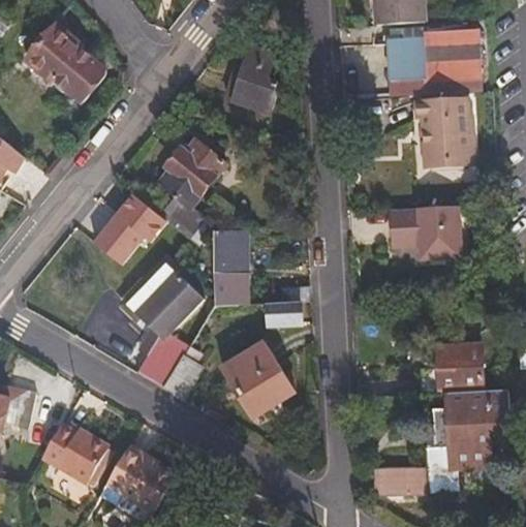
[(371,0),(373,26),(423,24),(421,0),(371,0)]
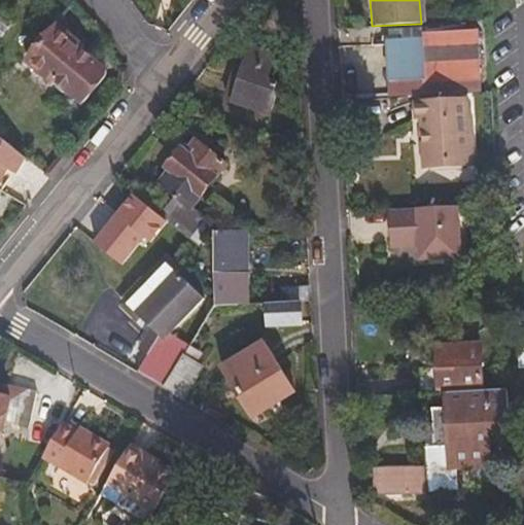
[(10,16),(0,8),(0,33),(10,16)]
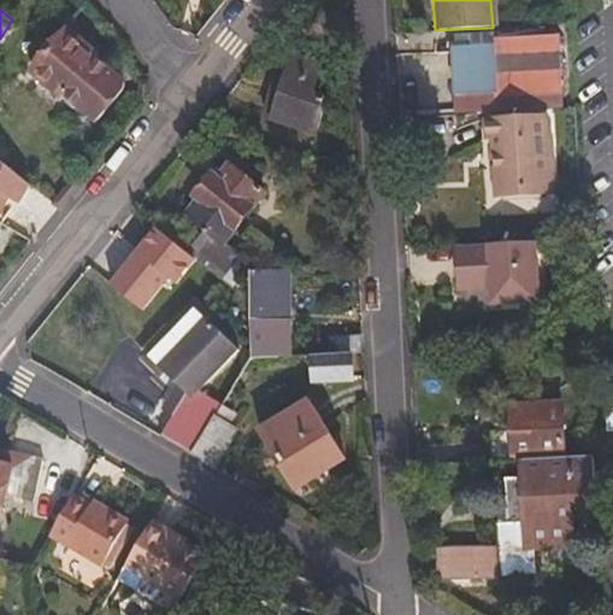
[(447,33),(448,95),(491,94),(491,98),(558,94),(555,36),(489,39),(488,31),(447,33)]
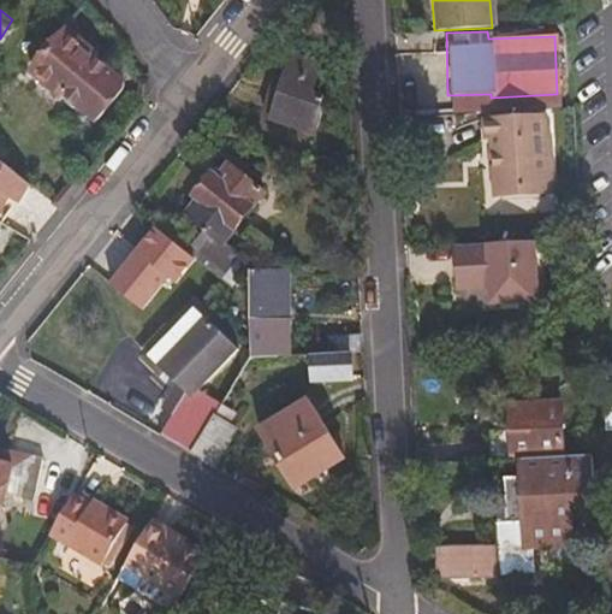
[(64,92),(95,117),(119,87),(116,76),(91,57),(94,55),(67,34),(34,72),(61,95),(64,92)]
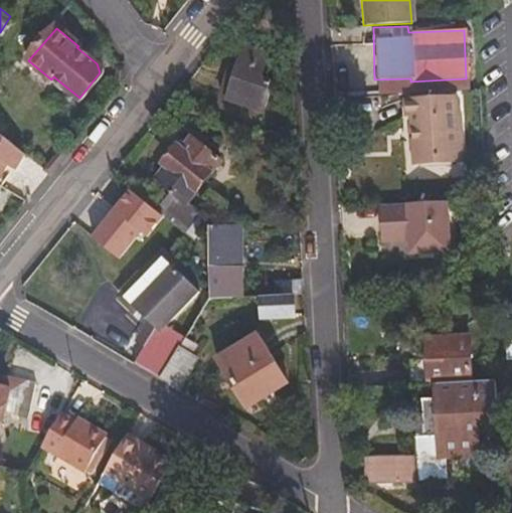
[(242,35),(241,52),(239,69),(230,68),(227,93),(270,97),(274,67),(267,66),(269,44),(263,44),(264,37),(242,35)]
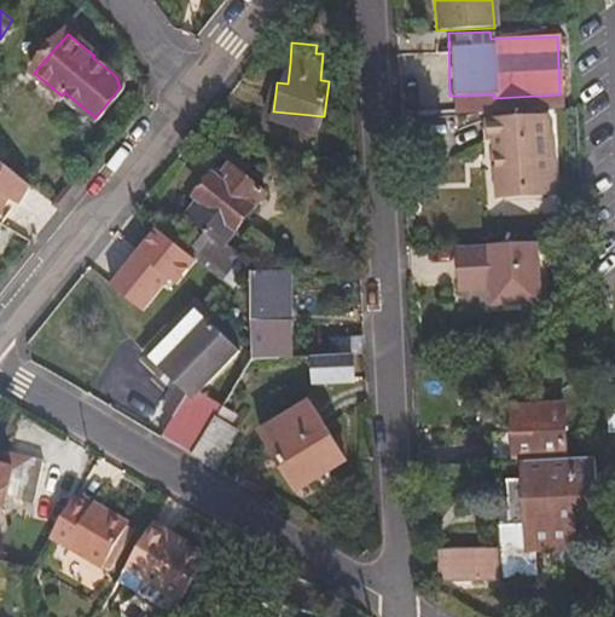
[(288,84),(290,63),(279,62),(277,82),(288,84)]
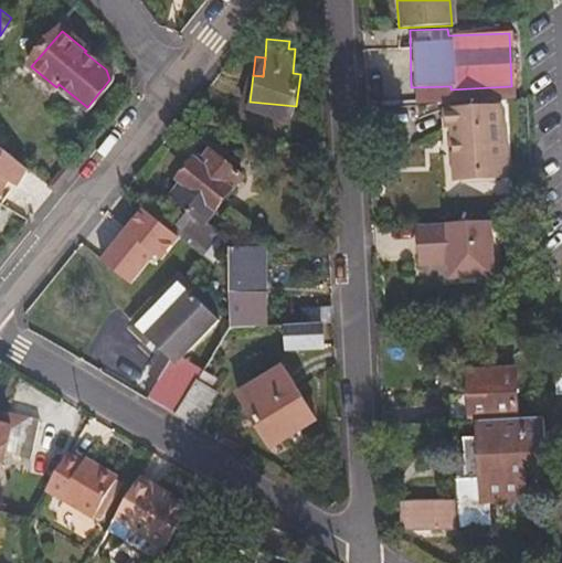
[(490,108),(441,109),(441,128),(446,128),(449,179),(502,178),(500,126),(492,126),(490,108)]
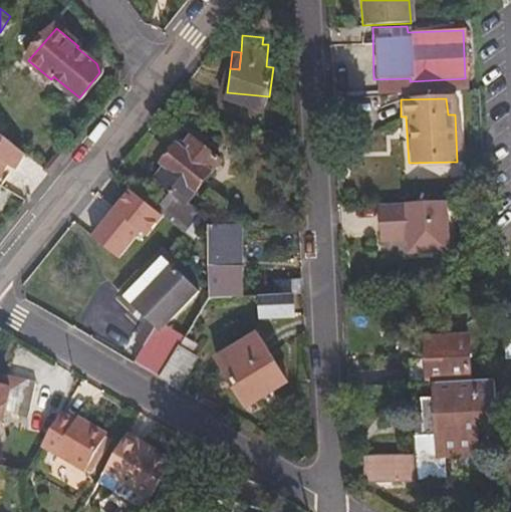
[(170,189),(163,197),(198,224),(201,215),(184,200),(216,158),(190,136),(183,143),(179,140),(161,160),(166,164),(156,176),(170,189)]
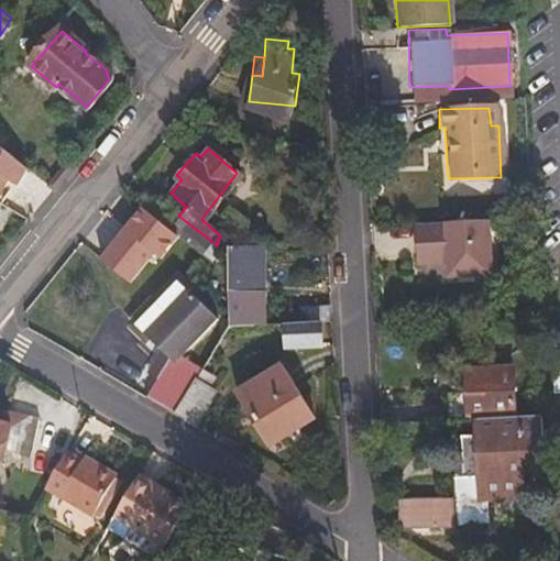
[(169,230),(141,207),(99,257),(120,275),(145,246),(151,251),(169,230)]
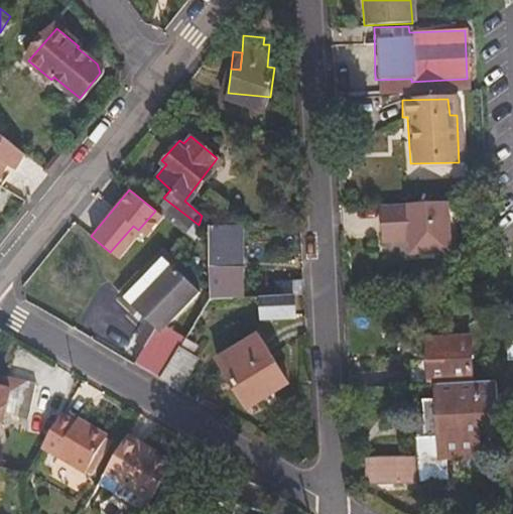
[(163,198),(155,211),(194,241),(199,225),(163,198)]
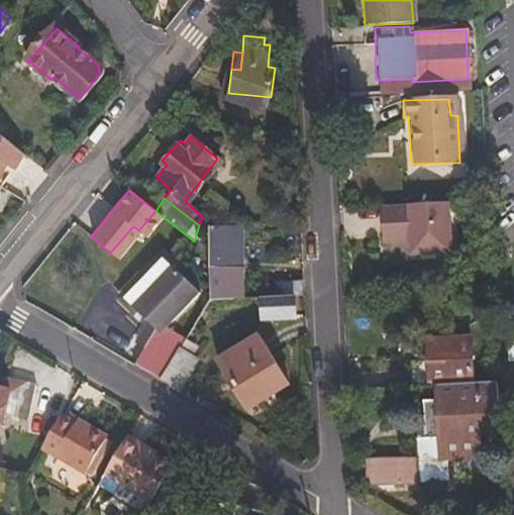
[(446,203),(379,206),(381,243),(408,242),(408,255),(449,253),(446,203)]
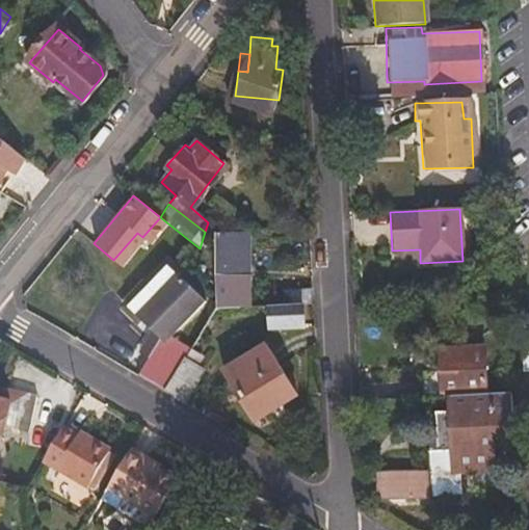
[(246,230),(233,231),(235,264),(238,263),(238,273),(248,272),(246,230)]
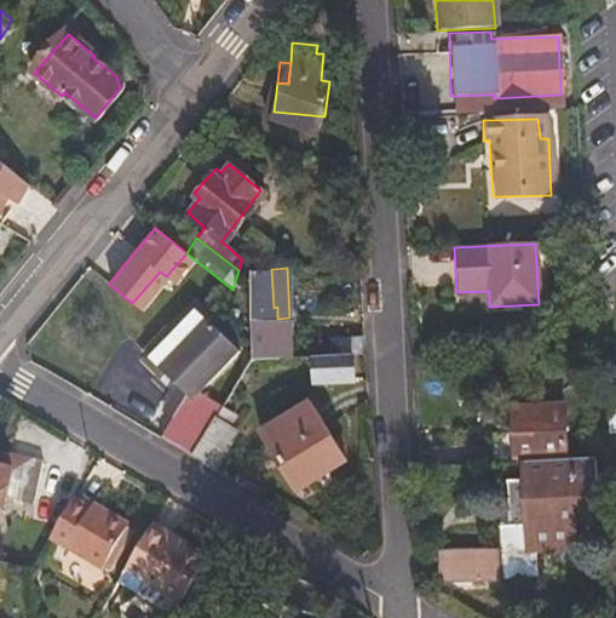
[(271,269),(249,270),(253,355),(292,353),(289,318),(277,319),(277,307),(274,308),(271,269)]
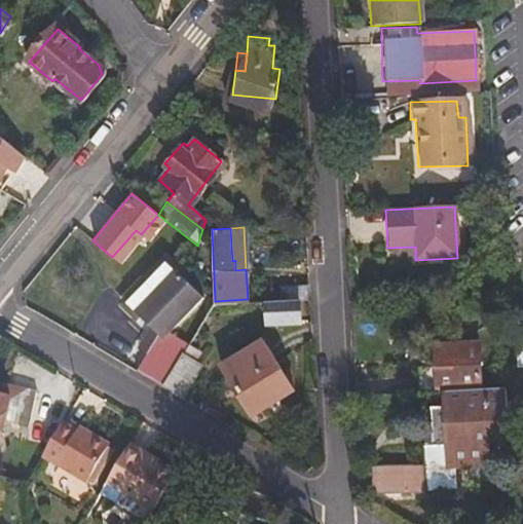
[(158,337),(200,300),(176,273),(180,269),(165,254),(120,296),(158,337)]
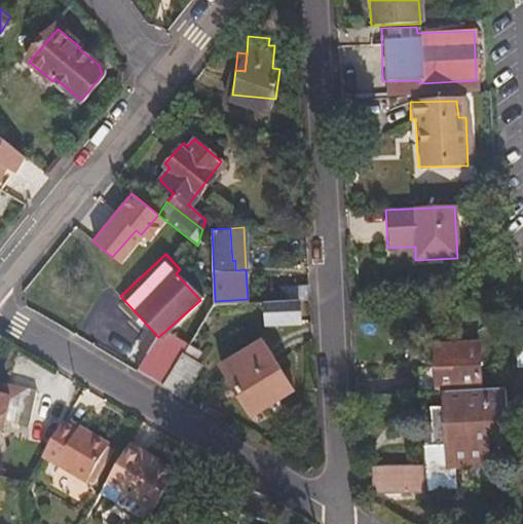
[(295,298),(306,297),(305,281),(277,283),(278,299),(295,298)]
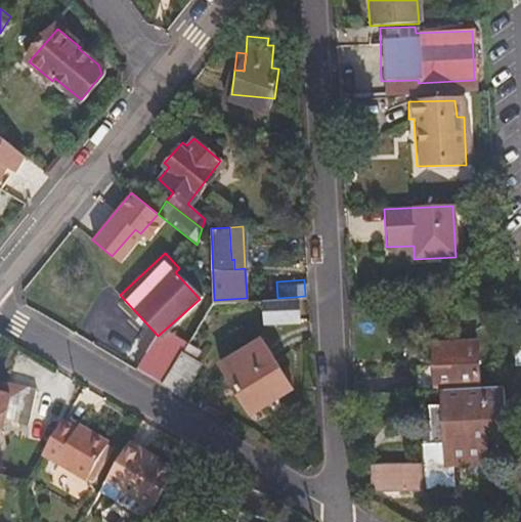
[(470,298),(497,297),(497,290),(470,292),(470,298)]
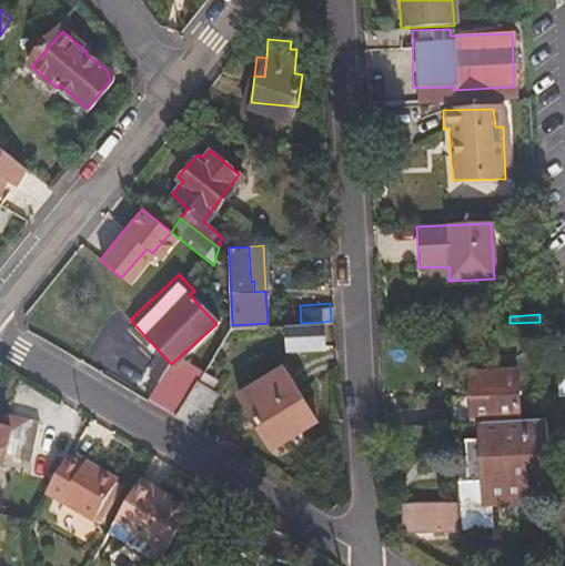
[(319,346),(319,322),(301,323),(281,323),(283,354),(303,353),(303,347),(319,346)]
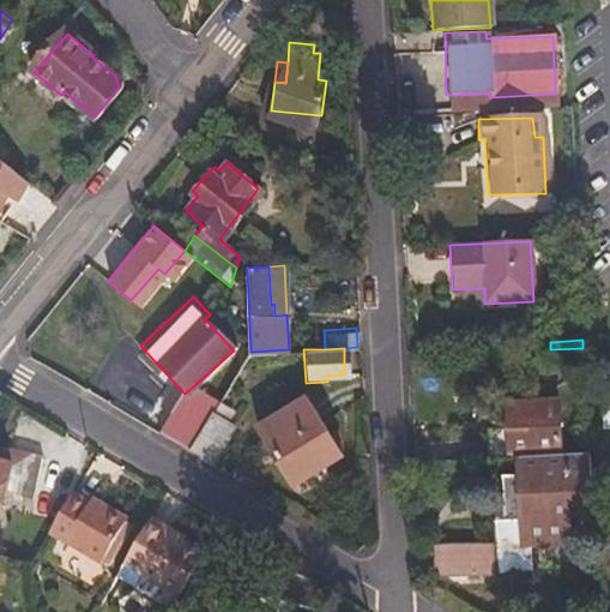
[(229,384),(247,353),(240,351),(221,378),(229,384)]
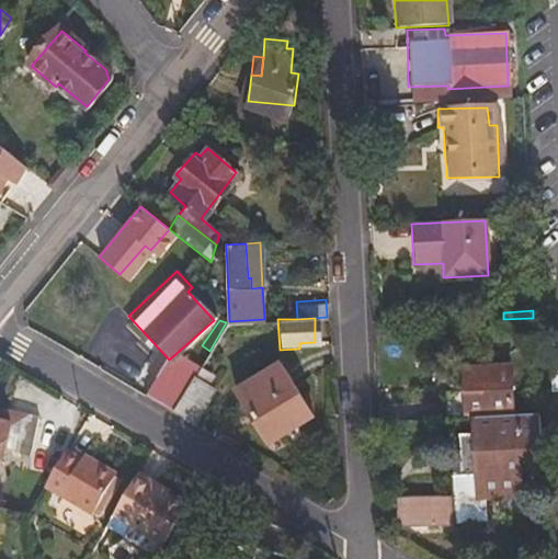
[(192,383),(177,408),(195,419),(213,388),(208,384),(226,353),(226,322),(209,351),(201,365),(192,383)]
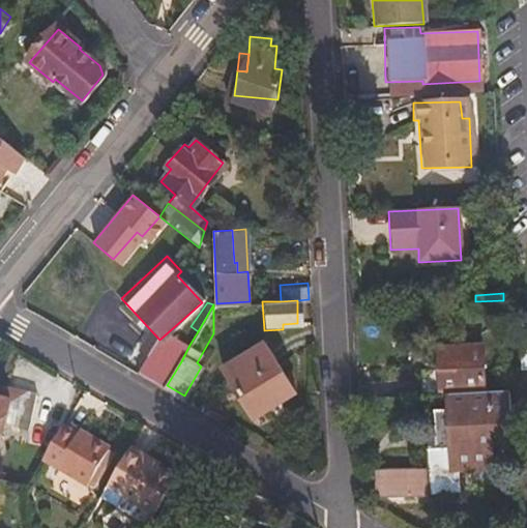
[(221,363),(251,411),(293,384),(263,335),(221,363)]
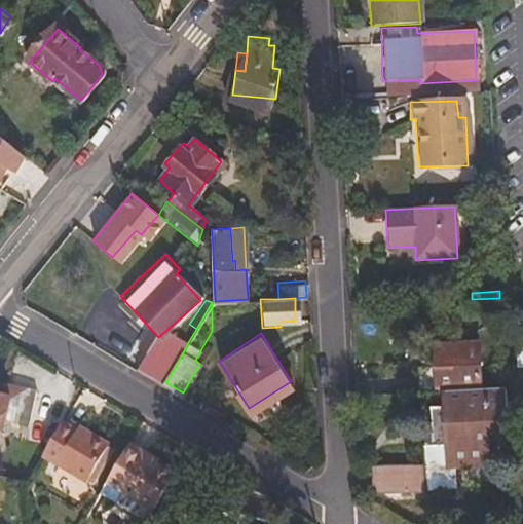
[(178,347),(174,356),(180,359),(188,342),(180,338),(175,346),(178,347)]
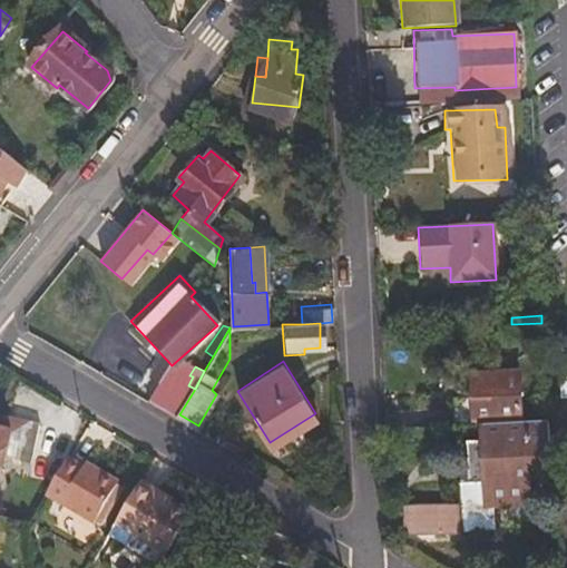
[(514,368),(502,369),(504,385),(515,385),(514,368)]
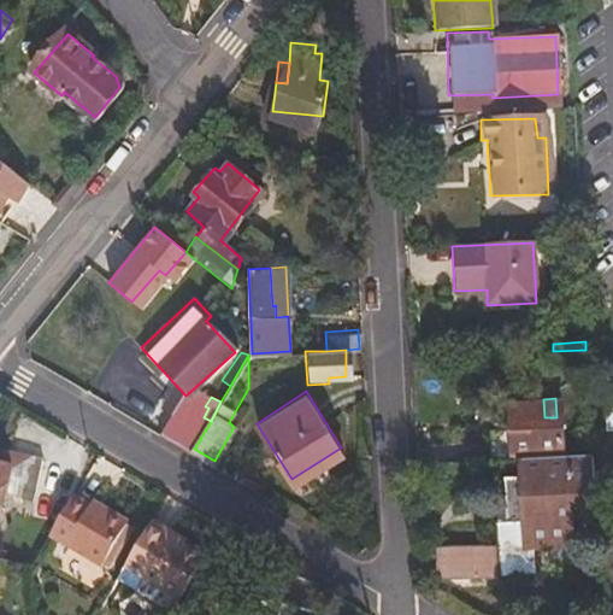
[(487,460),(516,458),(558,456),(556,417),(544,417),(543,399),(507,399),(508,440),(485,440),(487,460)]
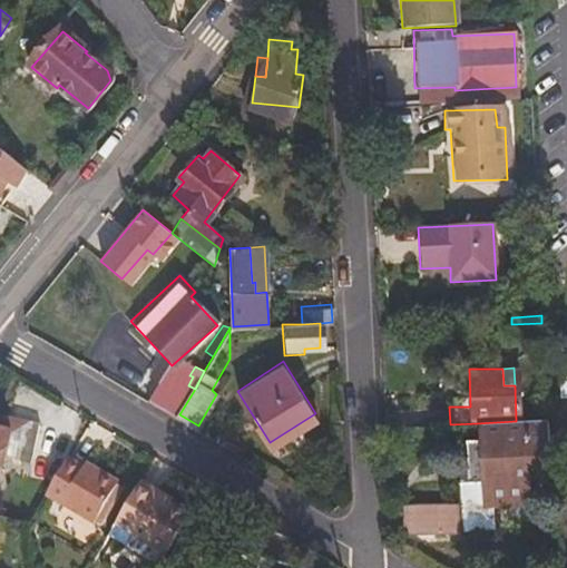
[(165,372),(148,400),(177,417),(179,414),(195,389),(188,385),(165,372)]
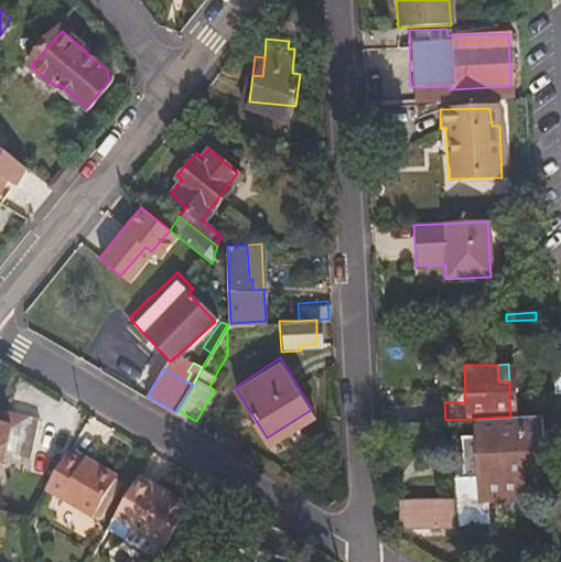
[(39,419),(0,408),(0,475),(7,449),(29,454),(39,419)]
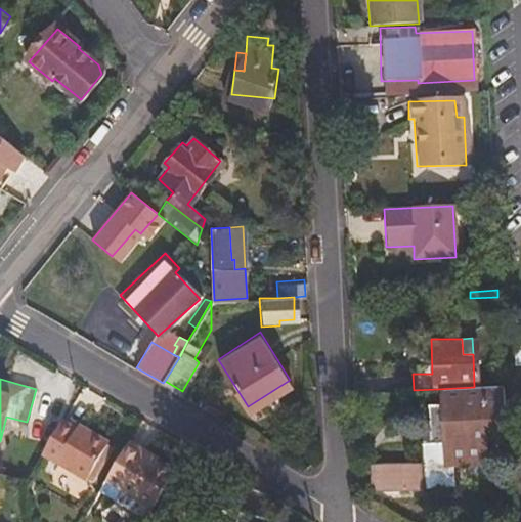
[(482,421),(504,420),(502,386),(474,387),(438,389),(439,434),(416,435),(416,457),(364,460),(366,486),(417,483),(417,487),(422,488),(422,480),(450,479),(451,461),(483,459),(482,421)]
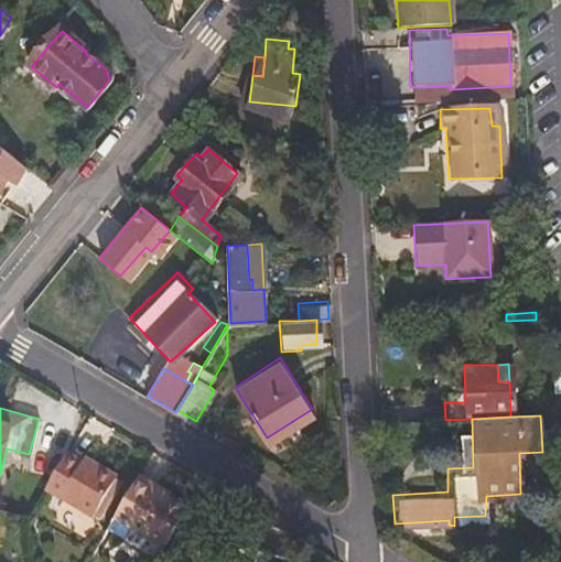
[(65,451),(44,488),(92,516),(94,511),(114,476),(115,474),(93,461),(89,465),(77,458),(65,451)]
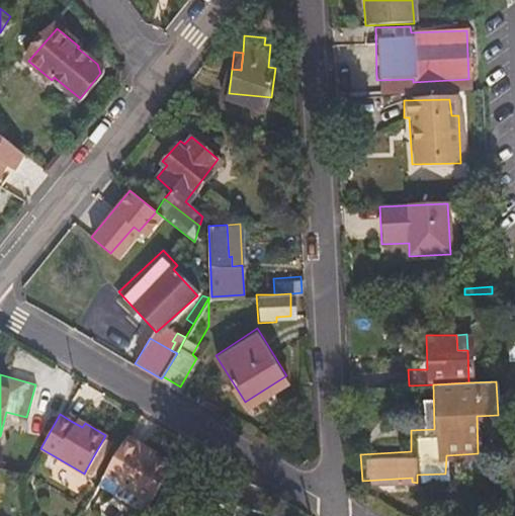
[(75,415),(71,421),(82,427),(85,423),(75,415)]
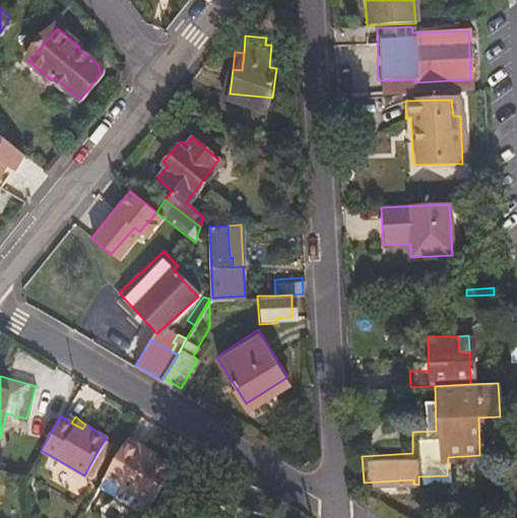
[(127,437),(99,487),(148,517),(172,471),(155,461),(139,451),(141,446),(127,437)]
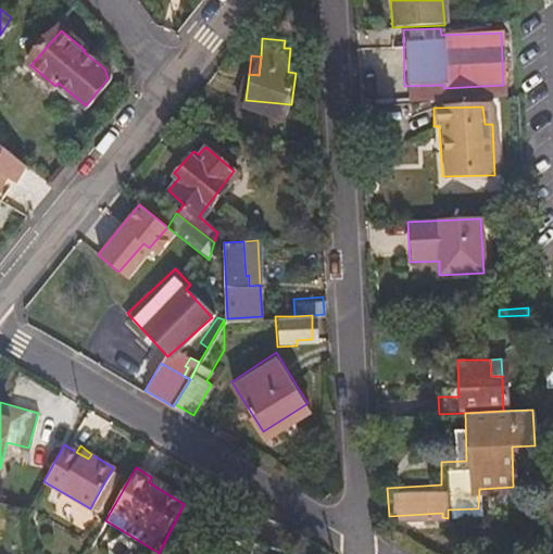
[(112,469),(92,504),(101,510),(122,475),(112,469)]
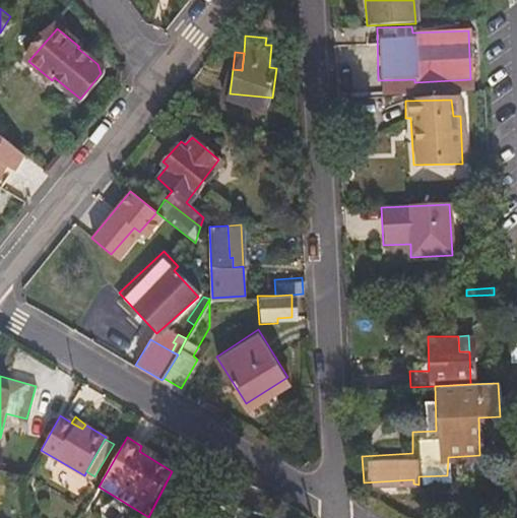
[(157,456),(141,446),(139,451),(155,461),(157,456)]
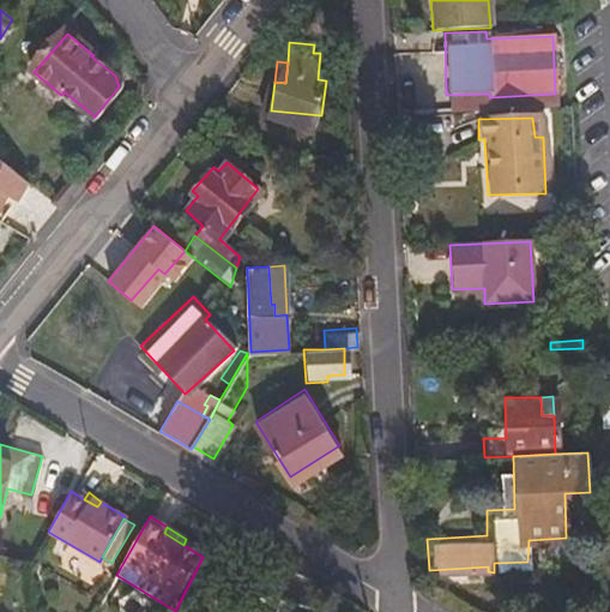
[(319,611),(320,607),(285,600),(281,611),(319,611)]
